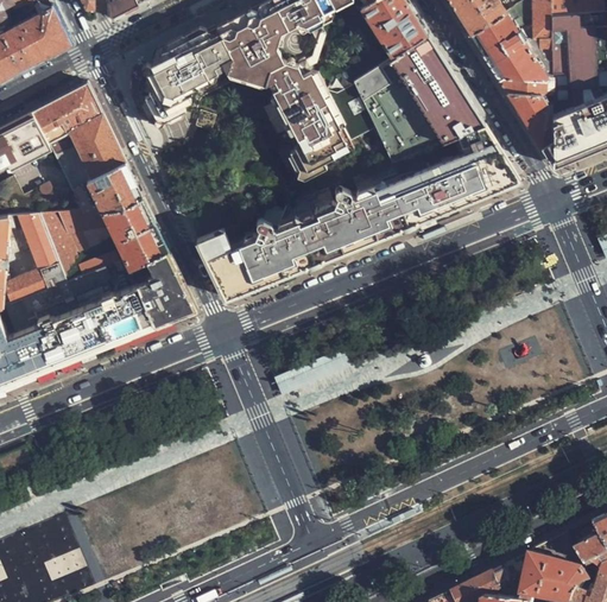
[(0,31),(8,27),(8,26),(18,20),(13,12),(20,7),(25,17),(36,11),(39,17),(51,11),(48,1),(46,0),(0,0),(0,31)]
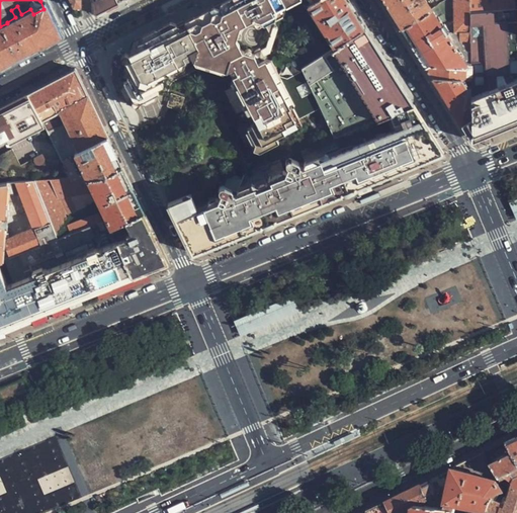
[(66,0),(78,23),(80,22),(79,0),(66,0)]
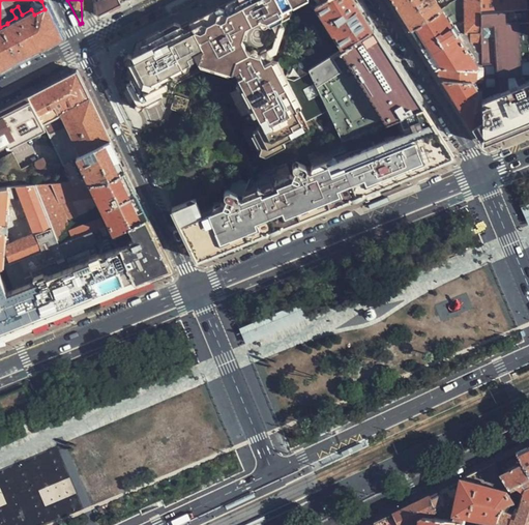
[(94,0),(95,19),(96,20),(97,21),(120,9),(117,2),(120,0),(94,0)]
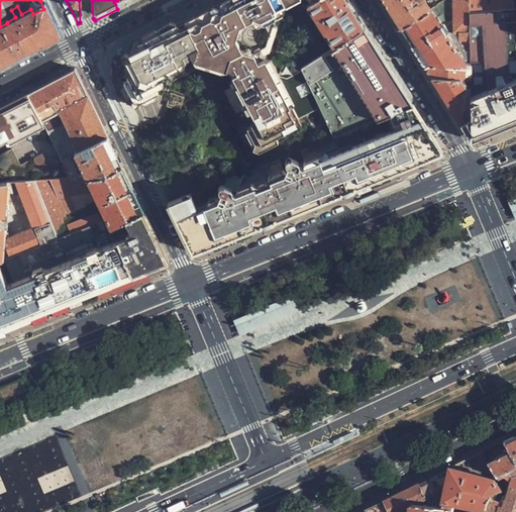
[(239,0),(239,3),(231,7),(225,10),(220,8),(175,30),(166,28),(129,46),(124,61),(120,70),(116,82),(119,88),(118,93),(123,103),(130,106),(140,109),(147,112),(158,106),(161,100),(158,94),(165,91),(163,87),(167,85),(169,78),(190,68),(194,65),(231,74),(253,120),(251,124),(250,125),(251,128),(246,129),(244,136),(251,151),(256,154),(275,144),(273,140),(297,128),(295,123),(318,112),(300,75),(297,76),(294,74),(286,77),(285,81),(283,82),(281,79),(279,78),(272,80),(263,61),(268,59),(276,36),(270,23),(275,20),(274,18),(298,6),(294,0),(239,0)]
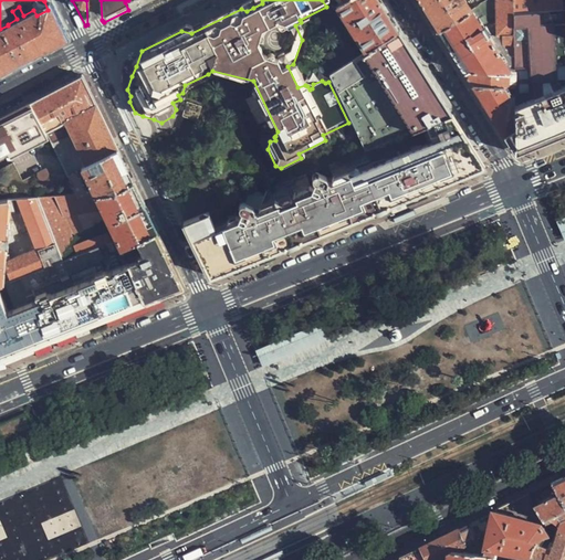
[(333,0),(339,9),(353,0),(333,0)]
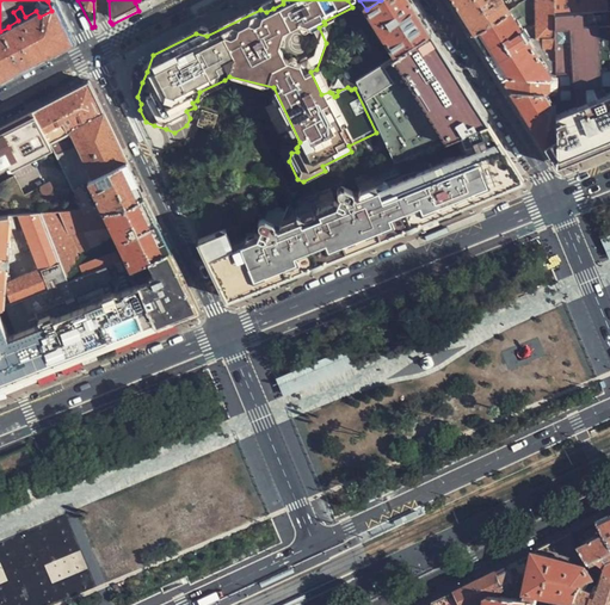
[(413,13),(404,0),(381,0),(367,10),(363,12),(394,61),(430,39),(413,13)]
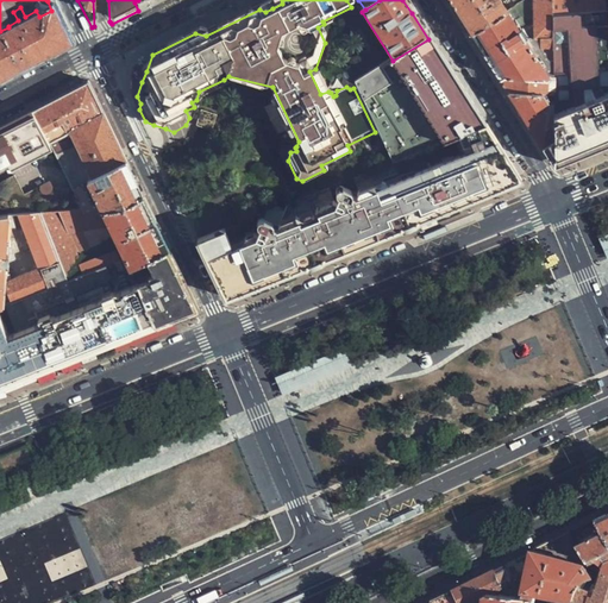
[(445,0),(458,20),(470,38),(508,14),(506,10),(503,11),(495,0),(502,0),(511,13),(524,5),(531,0),(445,0)]
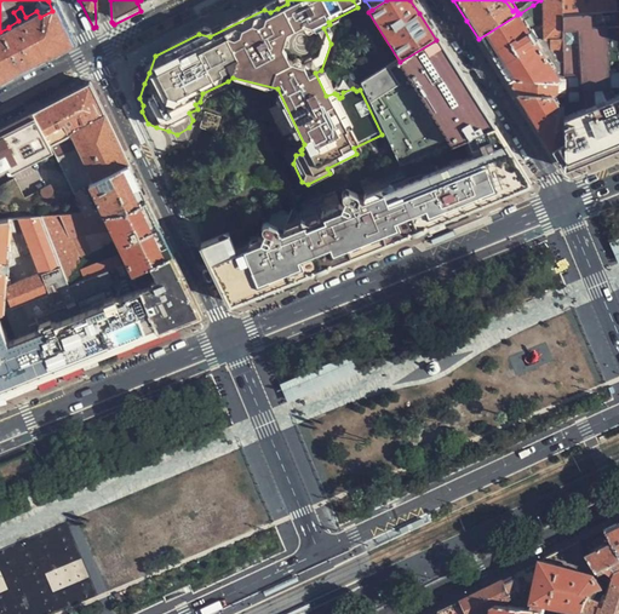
[(517,15),(479,39),(494,64),(508,86),(514,82),(555,87),(562,87),(562,38),(562,4),(561,0),(543,0),(544,35),(536,41),(533,36),(536,34),(529,24),(527,27),(523,19),(537,11),(533,5),(520,13),(517,15)]
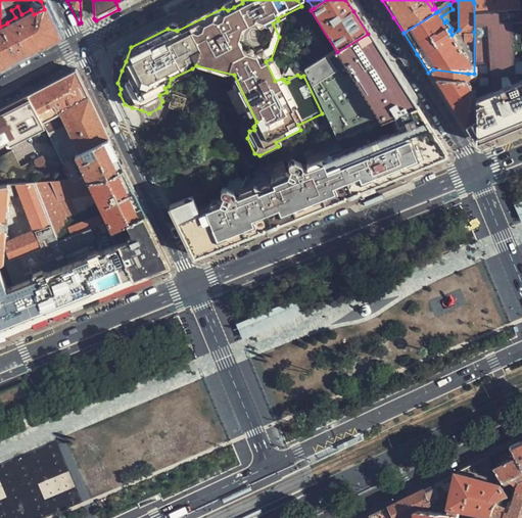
[(474,32),(521,27),(521,21),(519,0),(507,0),(508,0),(474,3),(474,32)]
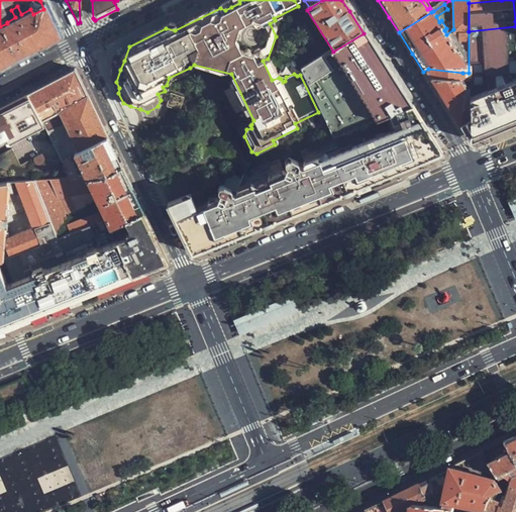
[(0,70),(20,60),(59,40),(43,9),(33,14),(0,31),(0,70)]
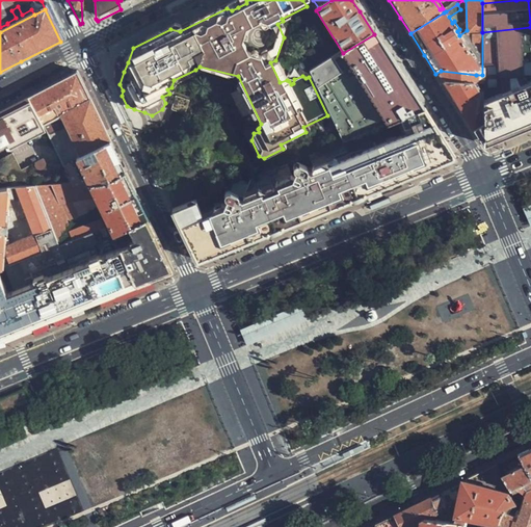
[(482,85),(482,89),(474,140),(479,151),(503,141),(520,135),(530,129),(530,27),(482,32),(482,75),(482,85)]
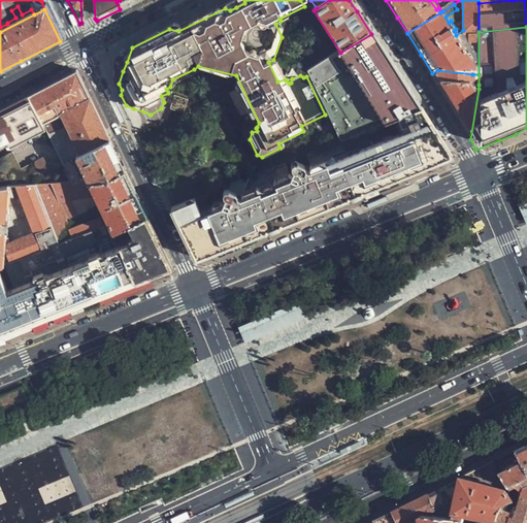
[(393,124),(421,112),(402,83),(371,34),(340,53),(305,73),(306,76),(325,115),(339,145),(360,137),(393,124)]
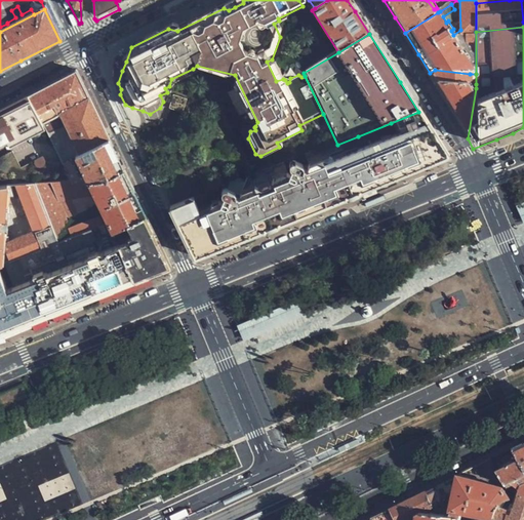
[(117,69),(122,71),(126,62),(120,61),(117,69)]
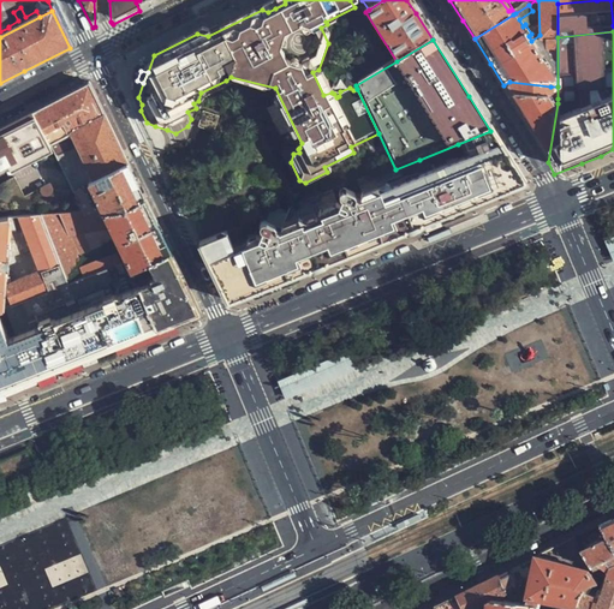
[(201,93),(198,101),(224,87),(226,81),(201,93)]
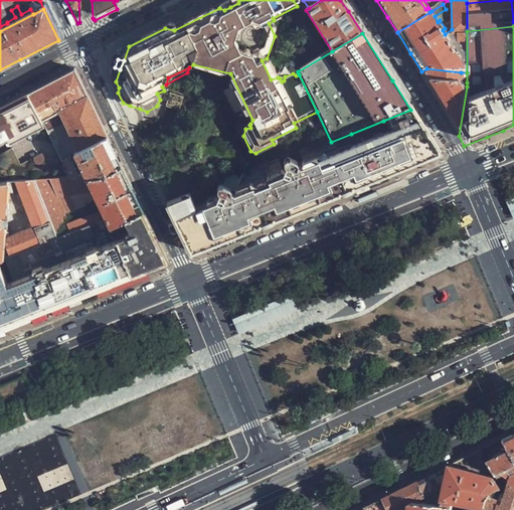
[(426,68),(421,71),(429,82),(467,87),(467,82),(461,82),(461,72),(426,68)]
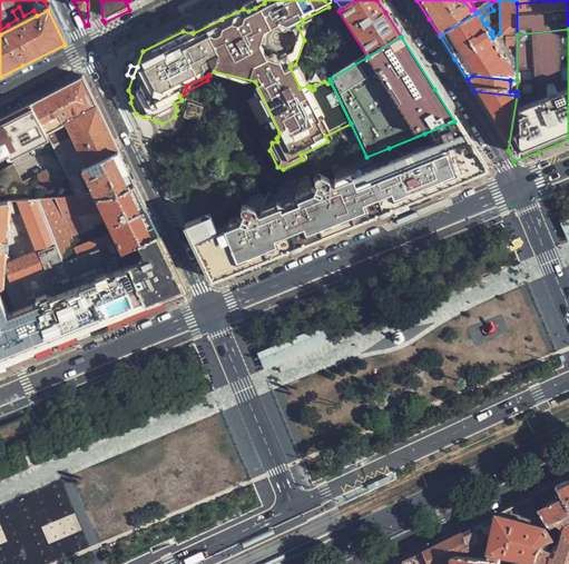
[(64,90),(29,109),(46,140),(50,149),(67,180),(118,155),(81,80),(64,90)]
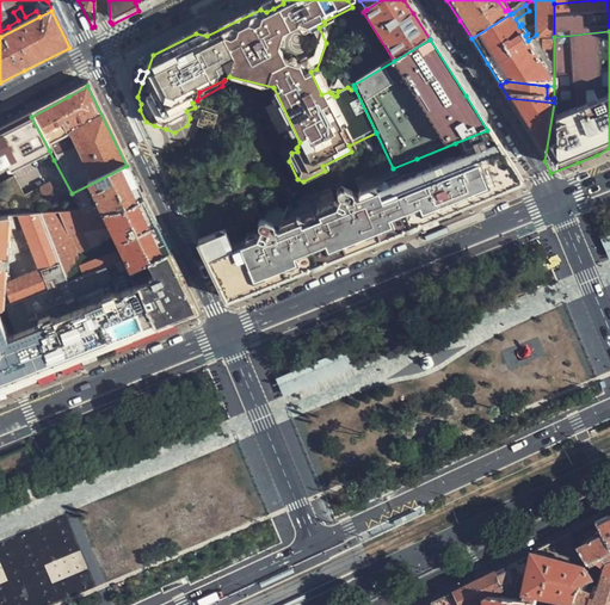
[(554,103),(509,98),(513,107),(544,161),(554,103)]
